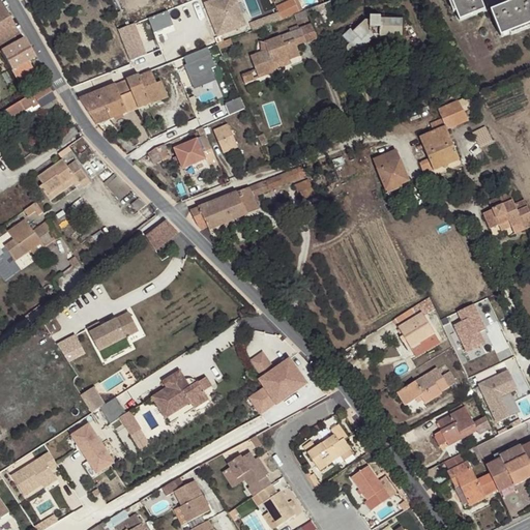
[(218,18),(225,33),(245,25),(235,0),(217,0),(206,5),(212,20),(218,18)]
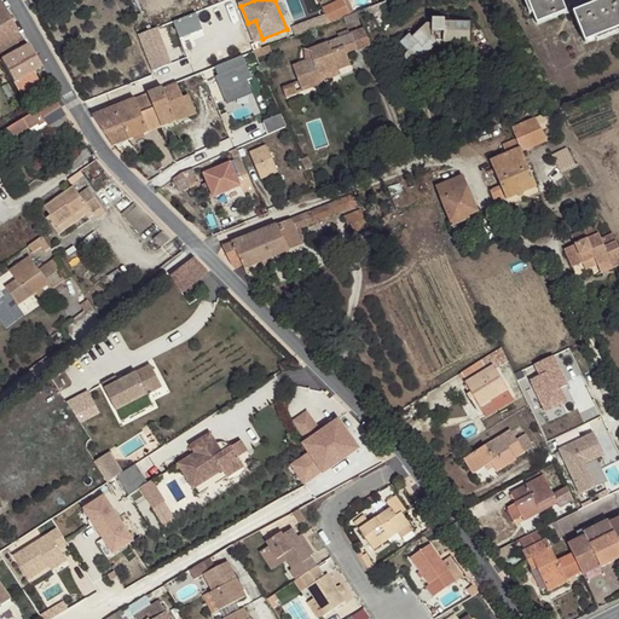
[(342,0),(340,0),(323,9),(330,24),(351,16),(342,0)]
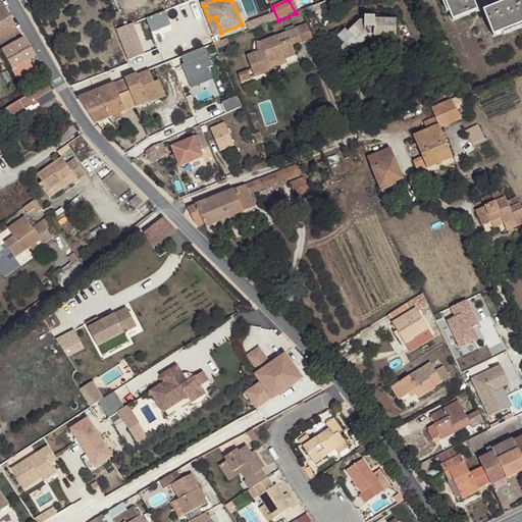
[(477,10),(473,0),(445,0),(453,19),(477,10)]
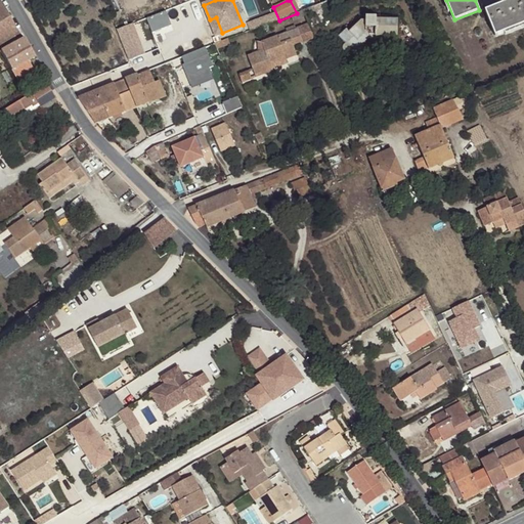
[(523,0),(514,0),(486,11),(495,37),(523,25),(523,0)]
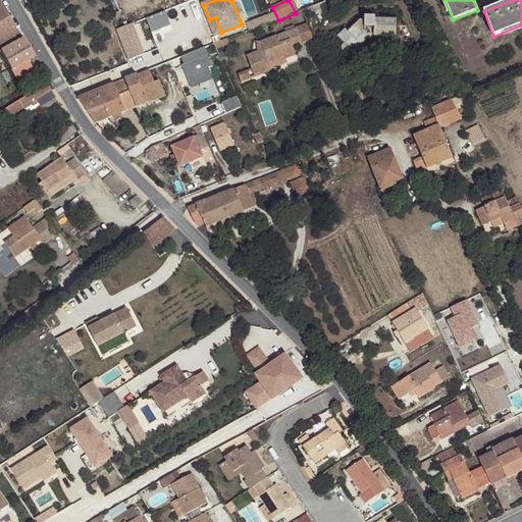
[(147,18),(152,32),(171,23),(166,10),(147,18)]
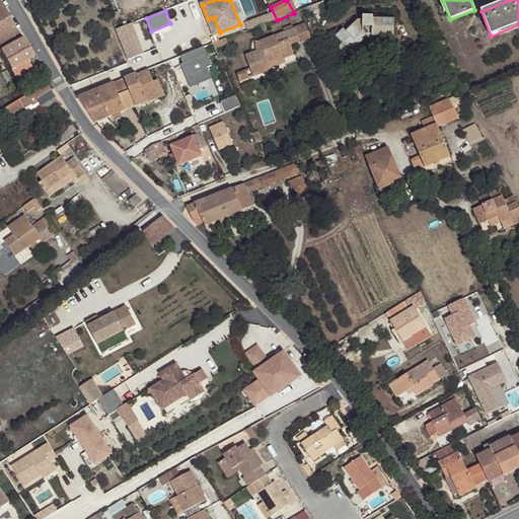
[(8,16),(0,20),(0,45),(18,34),(8,16)]
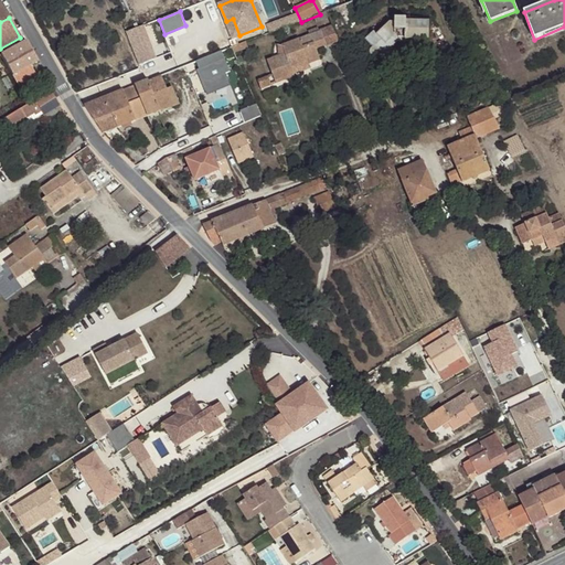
[(404,40),(406,40),(428,40),(429,22),(406,21),(406,19),(395,18),(395,22),(390,22),(376,34),(374,31),(364,40),(373,49),(381,40),(384,43),(394,33),(397,38),(404,38),(404,40)]
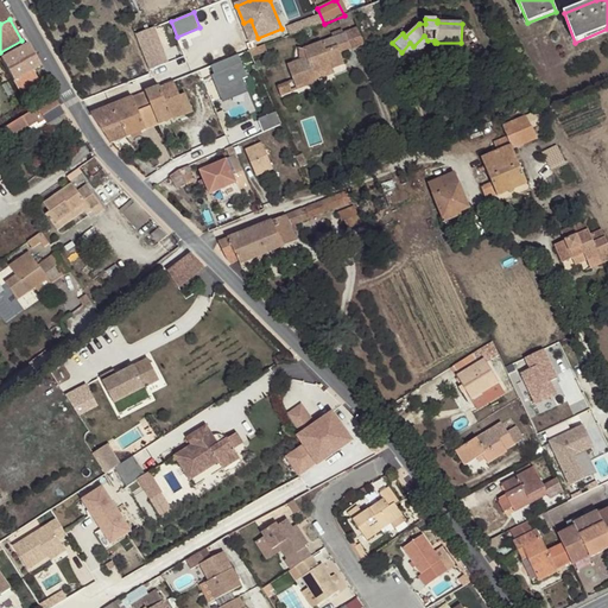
[(251,42),(258,38),(251,20),(244,23),(251,42)]
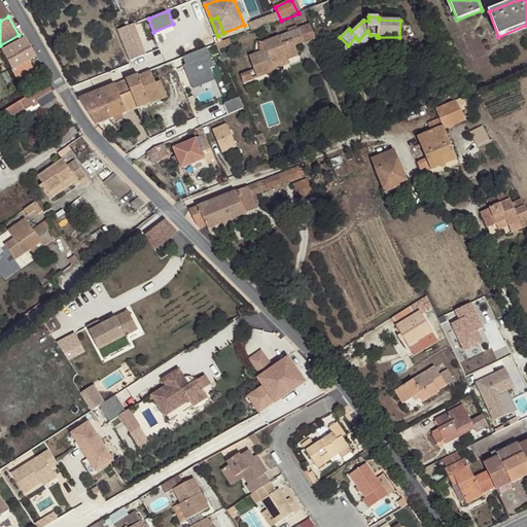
[(316,37),(310,23),(300,27),(306,43),(316,37)]
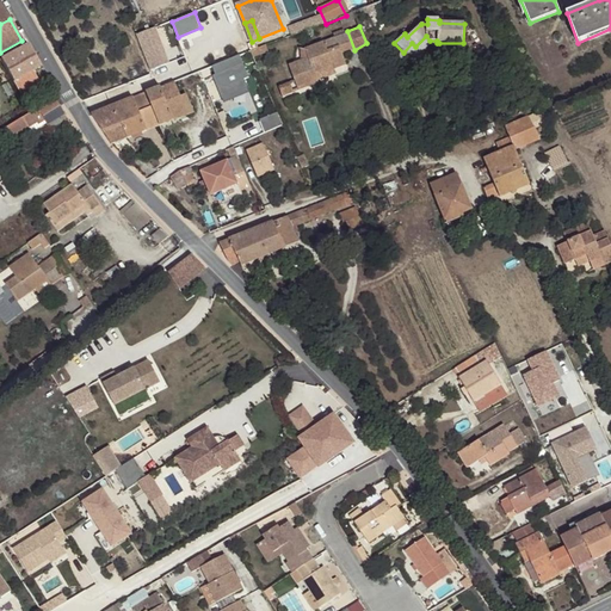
[(137,35),(153,73),(171,66),(155,28),(137,35)]
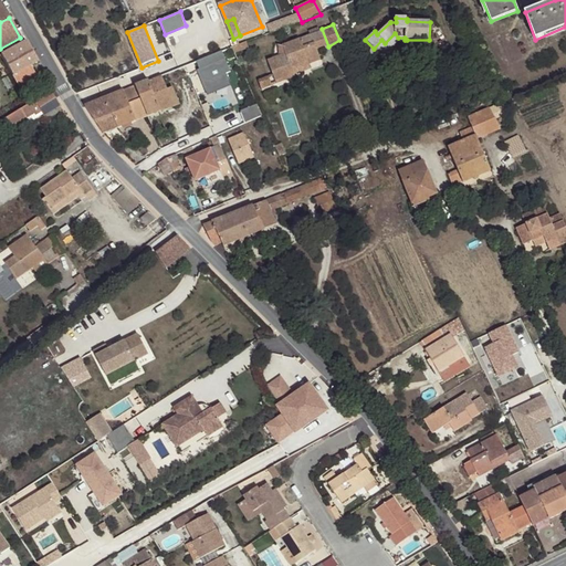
[(328,46),(322,29),(281,45),(284,53),(279,55),(266,61),(275,82),(283,79),(284,81),(294,77),(294,75),(292,70),(310,63),(311,65),(322,61),(318,50),(328,46)]
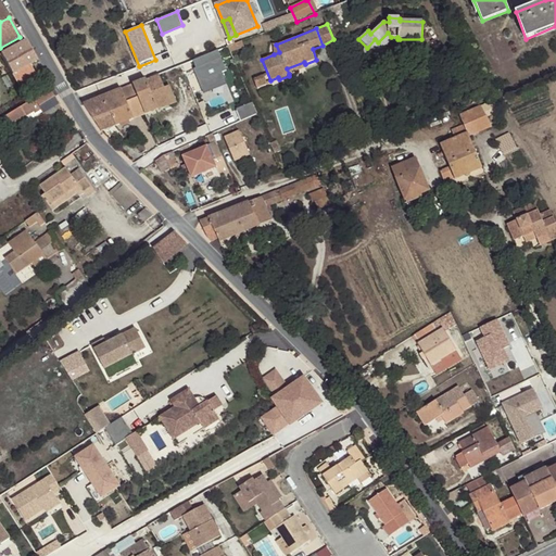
[(400,43),(400,39),(397,39),(397,37),(391,37),(388,33),(378,42),(375,39),(367,48),(364,50),(365,52),(365,54),(371,61),(391,42),(400,43)]
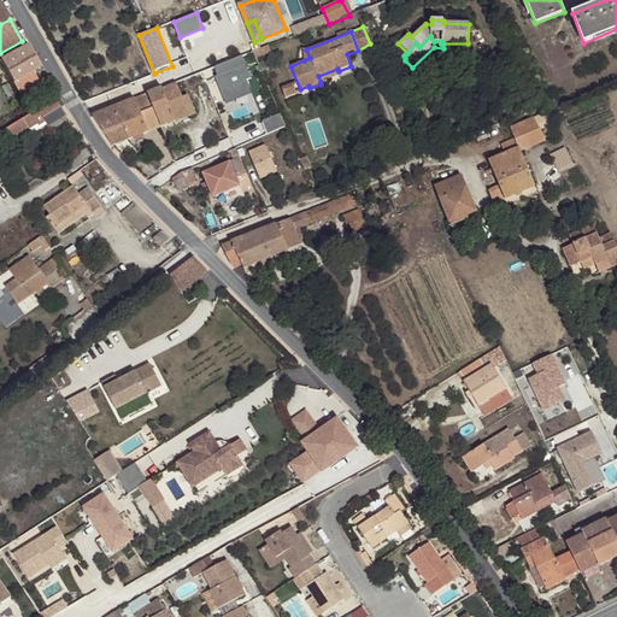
[(41,68),(25,42),(11,51),(12,53),(0,59),(0,62),(22,95),(31,89),(41,84),(34,71),(41,68)]
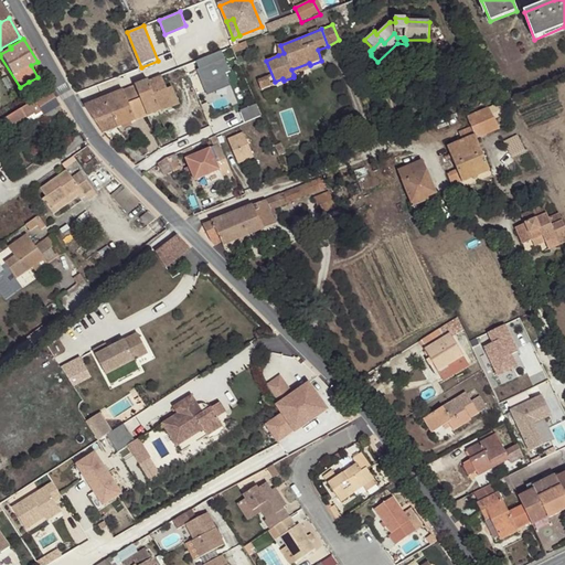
[(246,42),(232,48),(234,54),(248,49),(246,42)]
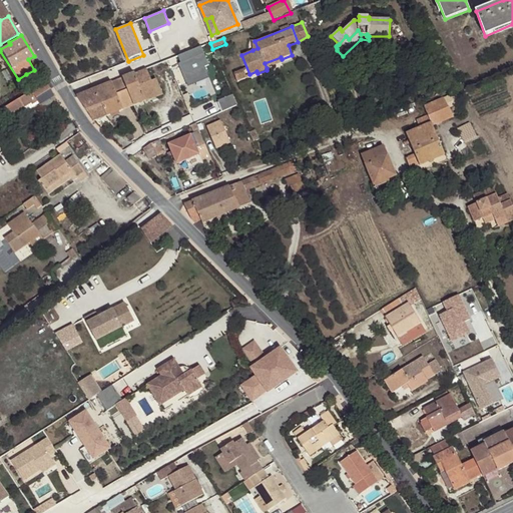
[(201,47),(178,57),(180,63),(178,64),(186,83),(208,74),(205,67),(209,65),(201,47)]
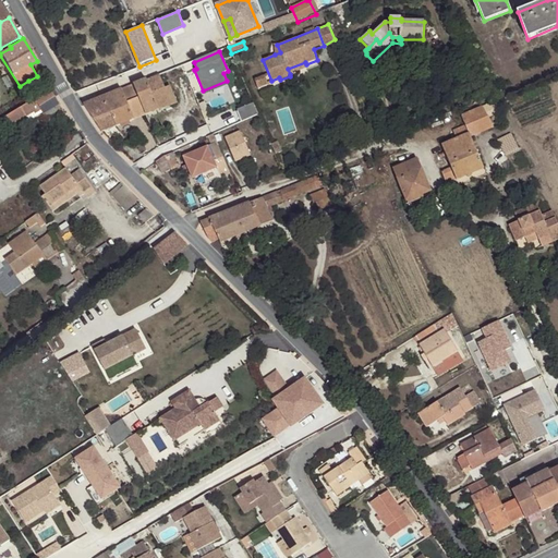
[(307,68),(306,64),(305,62),(288,69),(290,74),(307,68)]
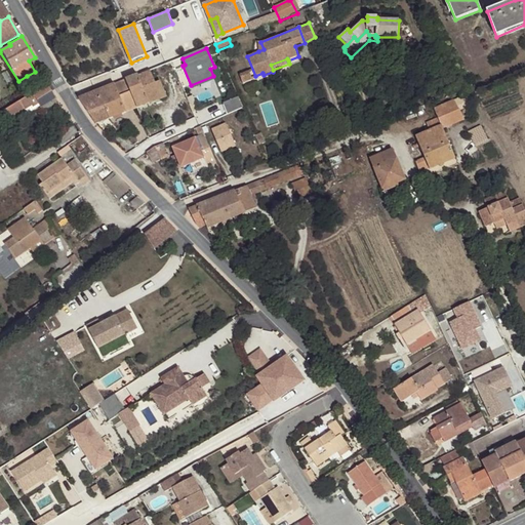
[(151,70),(126,80),(137,109),(166,97),(164,90),(160,81),(156,83),(151,70)]
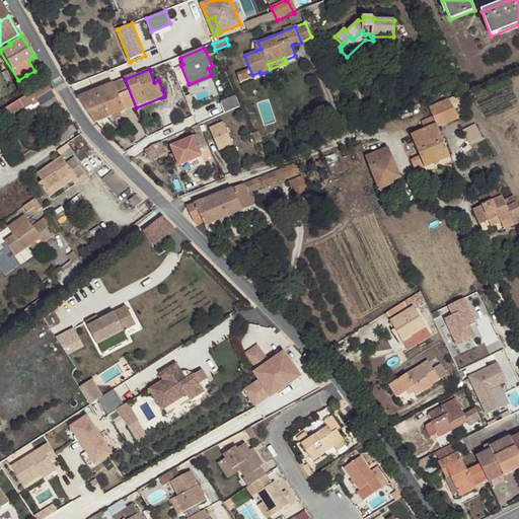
[(26,75),(18,80),(21,85),(29,80),(26,75)]
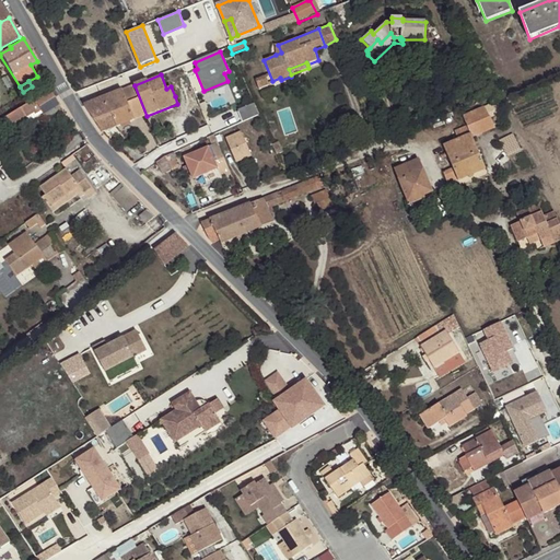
[(271,89),(268,81),(258,85),(261,93),(271,89)]
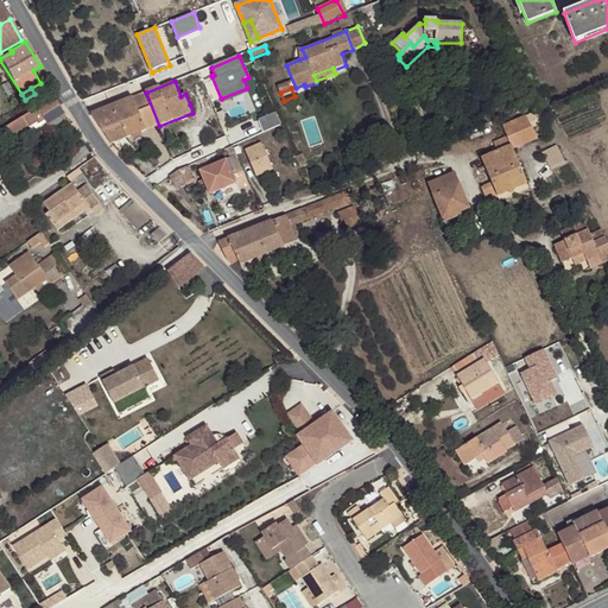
[(146,93),(92,114),(112,144),(159,126),(146,93)]
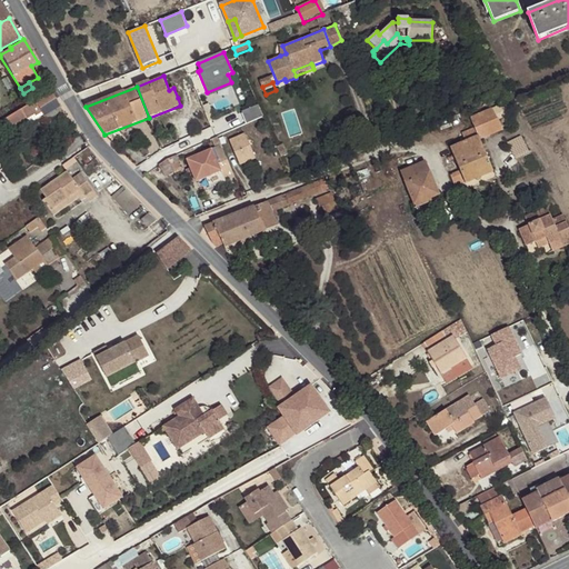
[(0,135),(2,133),(7,140),(17,133),(12,127),(26,119),(27,120),(40,111),(43,117),(60,107),(50,91),(0,121),(0,135)]
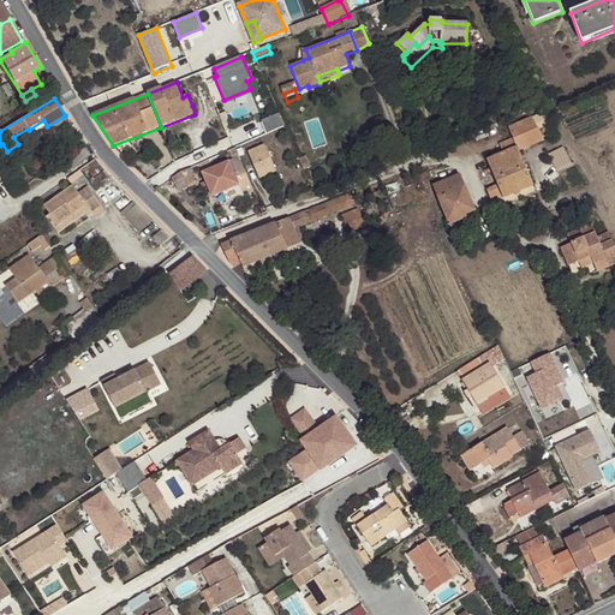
[(262,120),(268,132),(286,125),(281,112),(262,120)]
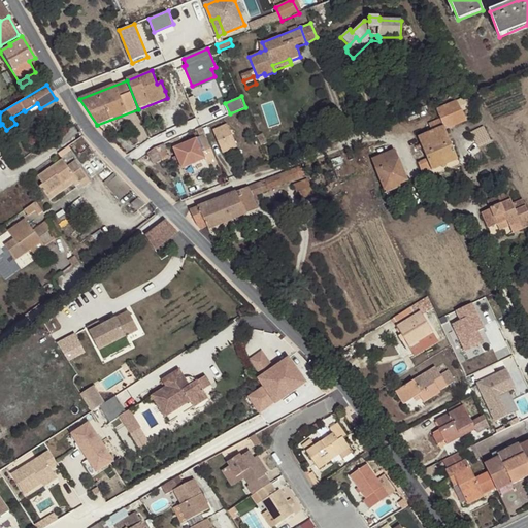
[(468,96),(448,104),(457,125),(467,121),(462,111),(473,106),(468,96)]
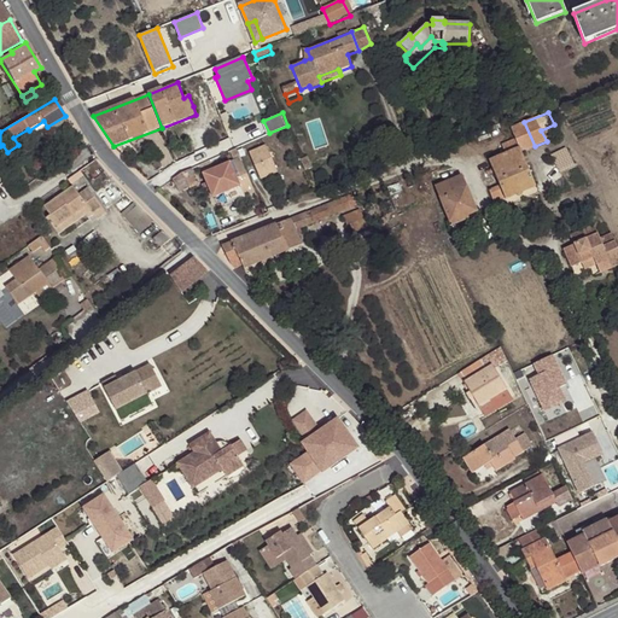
[(69,122),(65,116),(47,127),(51,134),(69,122)]
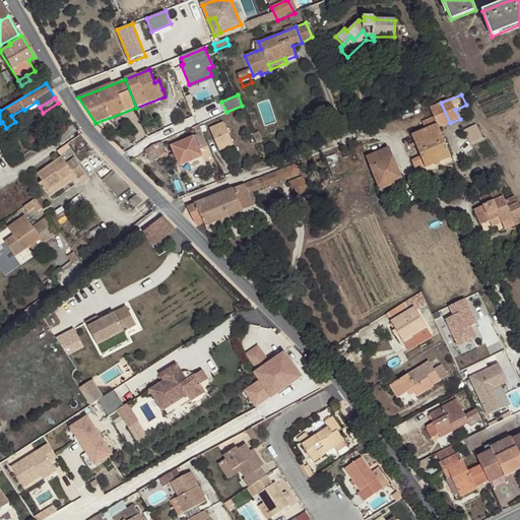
[(450,123),(441,103),(428,108),(432,117),(420,122),(424,130),(410,135),(419,155),(411,159),(415,170),(425,167),(426,169),(452,157),(440,128),(450,123)]
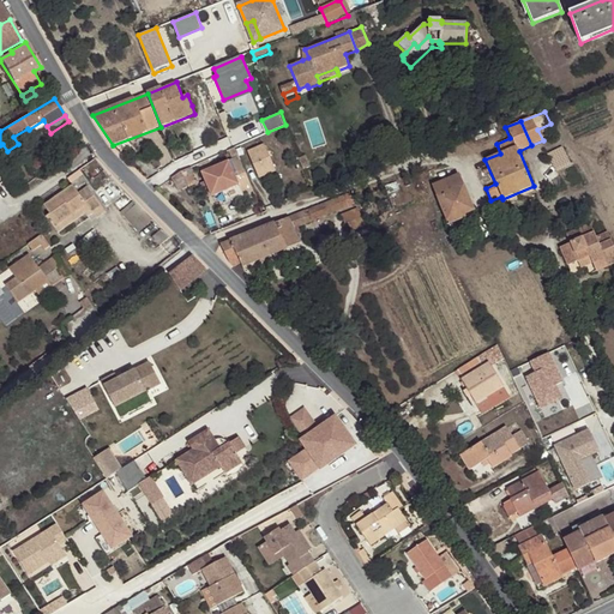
[(275,172),(264,145),(248,152),(259,178),(275,172)]
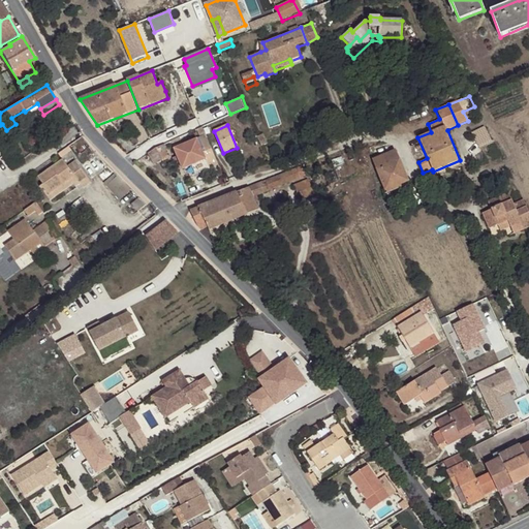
[(203,127),(196,130),(200,138),(174,149),(183,170),(191,167),(200,163),(207,161),(209,167),(218,163),(203,127)]
